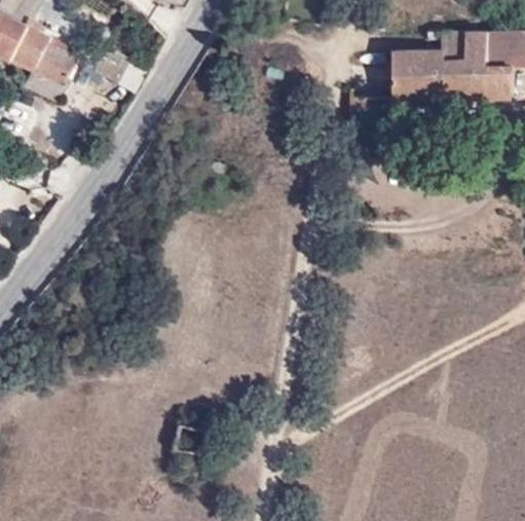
[(0,59),(38,77),(30,94),(62,109),(82,64),(52,49),(55,44),(33,32),(47,3),(40,0),(0,0),(0,59)]
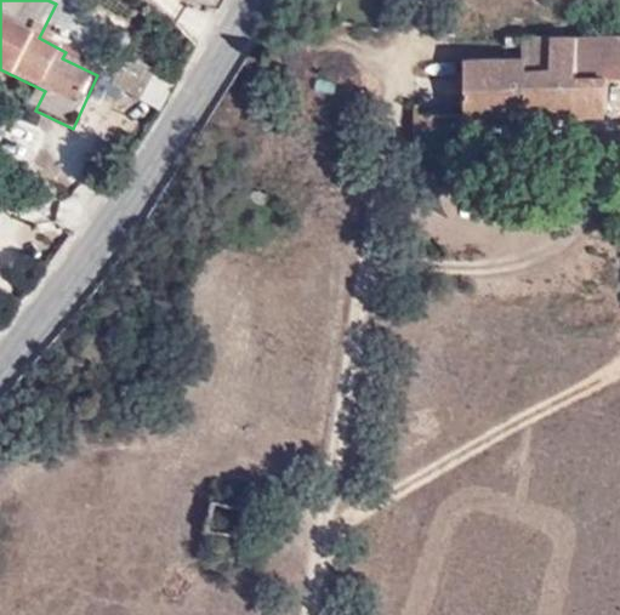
[(619,74),(619,33),(517,36),(517,57),(462,60),(462,113),(603,109),(602,75),(619,74)]
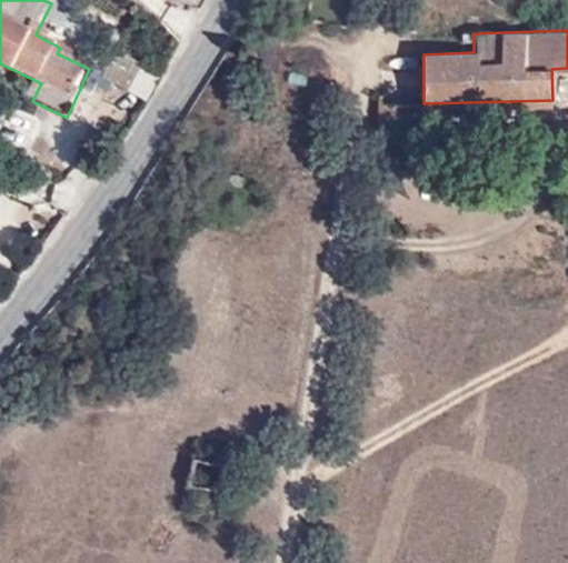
[(130,89),(140,68),(115,47),(102,76),(130,89)]
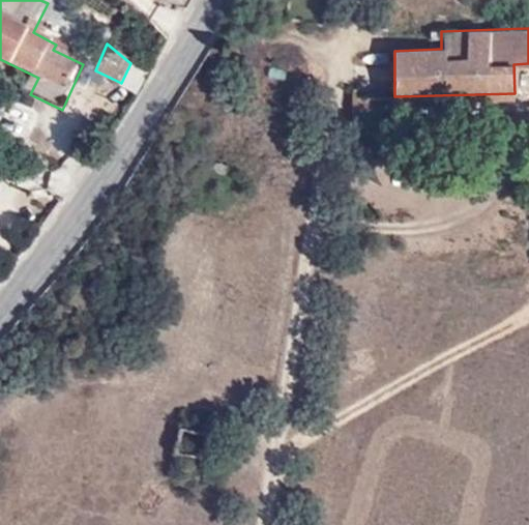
[(133,56),(107,44),(130,63),(133,56)]
